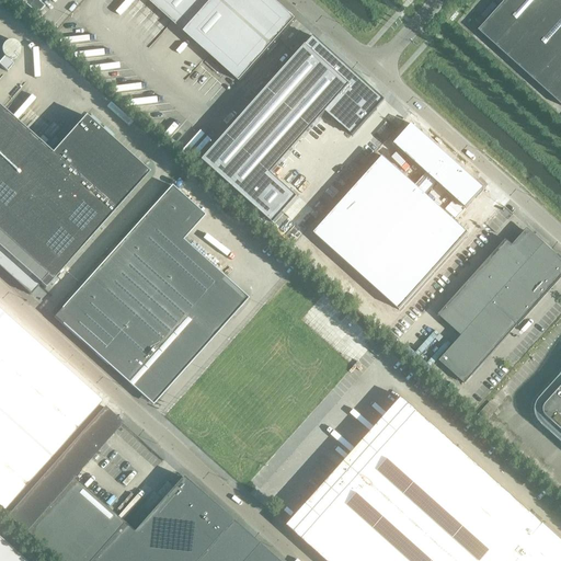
[(19,0),(37,15),(44,8),(38,2),(41,0),(47,0),(49,2),(50,0),(19,0)]
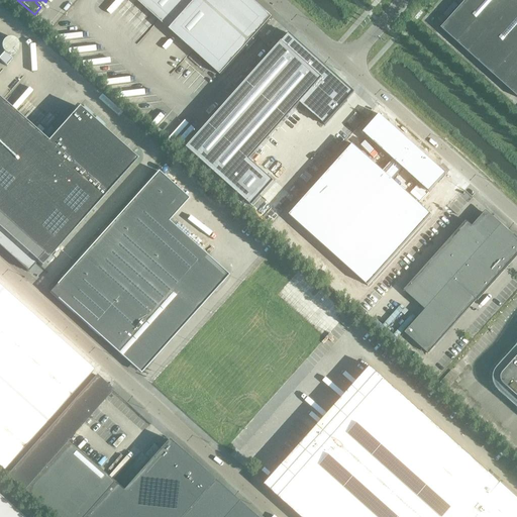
[(251,0),(135,0),(220,76),(273,18),(251,0)]
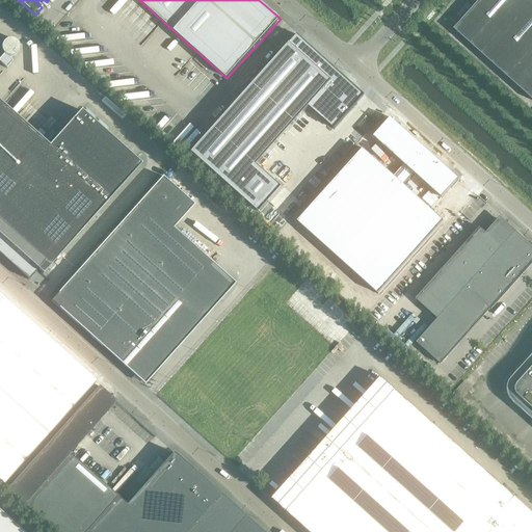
[(531,0),(479,0),(454,29),(515,84),(531,99),(531,0)]
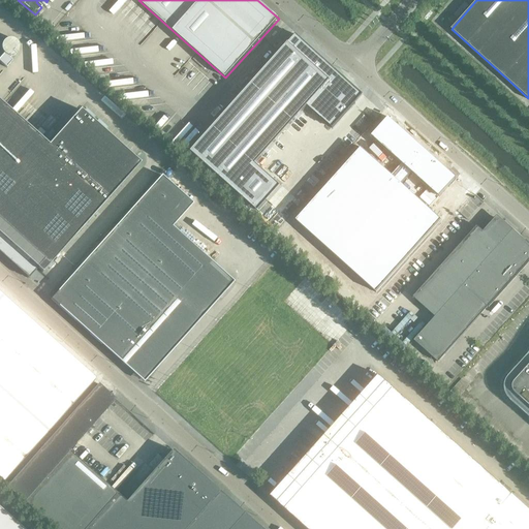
[(449,28),(457,20),(452,14),(444,23),(449,28)]
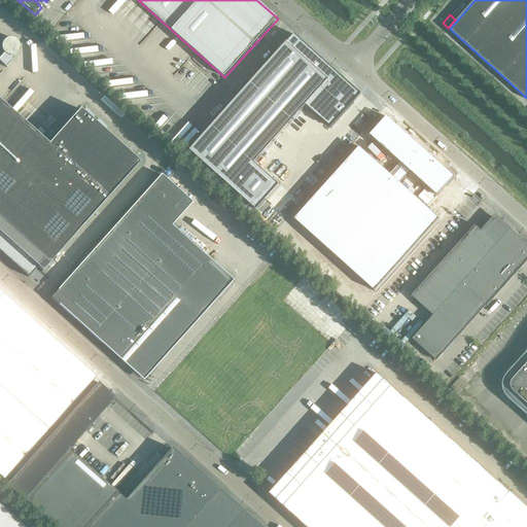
[(354,103),(361,95),(299,38),(294,34),(190,151),(257,211),(280,185),(255,163),(307,106),(331,128),(354,103)]
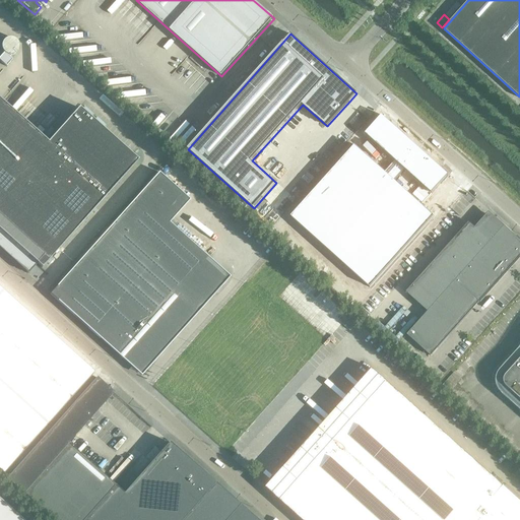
[(12,53),(17,53),(18,38),(3,38),(2,61),(12,61),(12,53)]
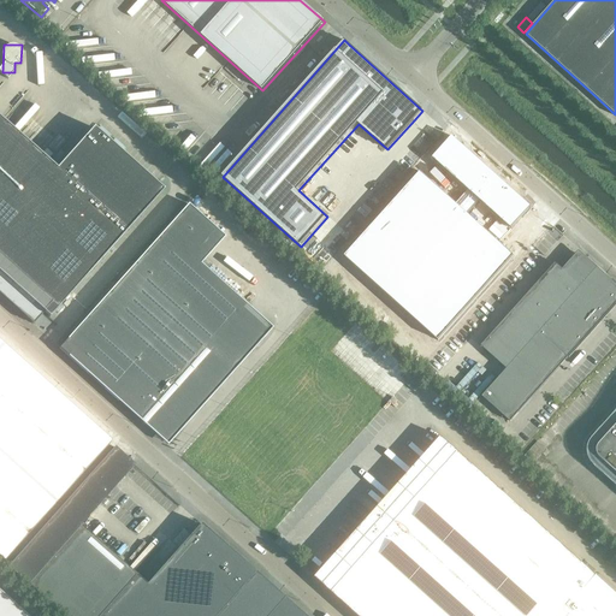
[(0,294),(34,324),(45,313),(49,318),(164,190),(94,128),(57,169),(0,117),(0,294)]
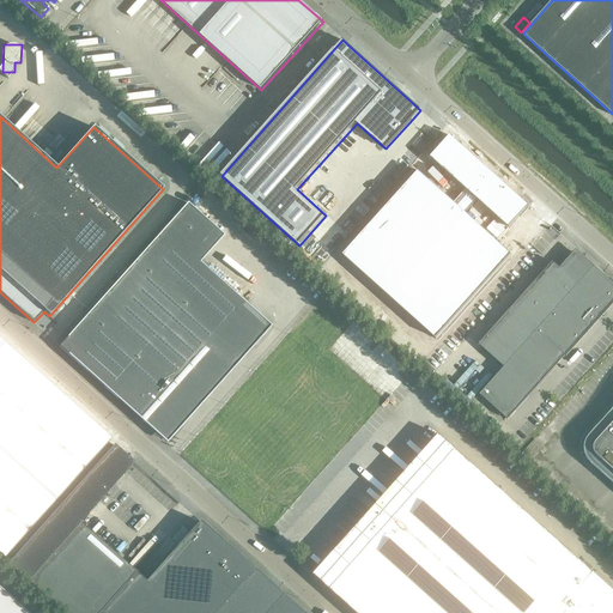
[(418,171),(343,255),(436,339),(513,255),(466,213),(478,200),(509,228),(528,206),(491,173),(484,167),(477,159),(450,135),(431,158),(466,189),(454,202),(418,171)]
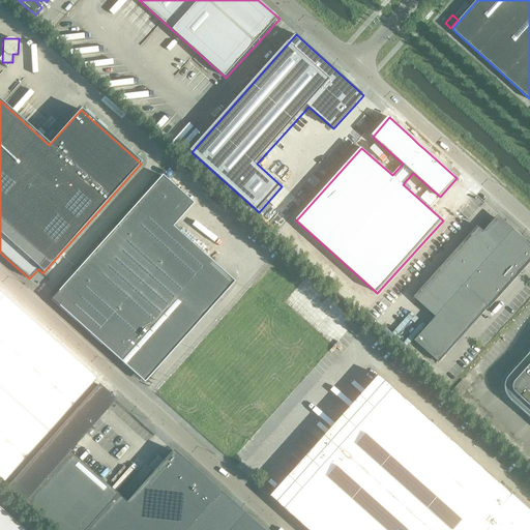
[(121,362),(122,361),(211,262),(165,219),(185,197),(162,175),(51,299),(121,362)]
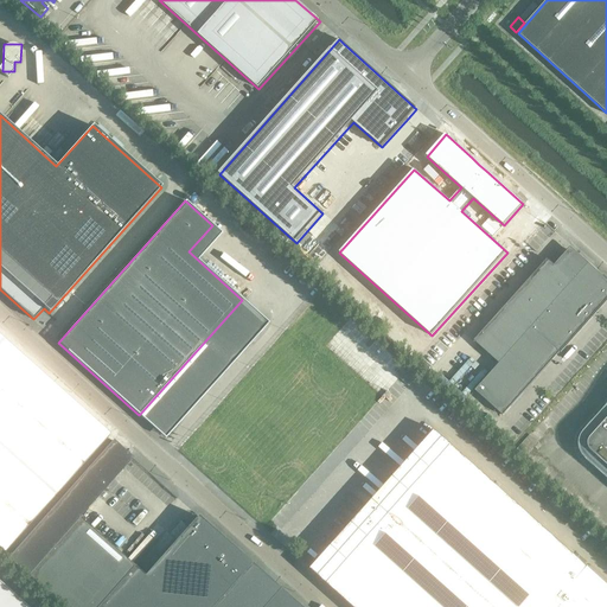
[(503,415),(606,299),(606,280),(577,254),(575,256),(570,253),(557,268),(547,260),(474,342),(499,364),(475,391),(503,415)]
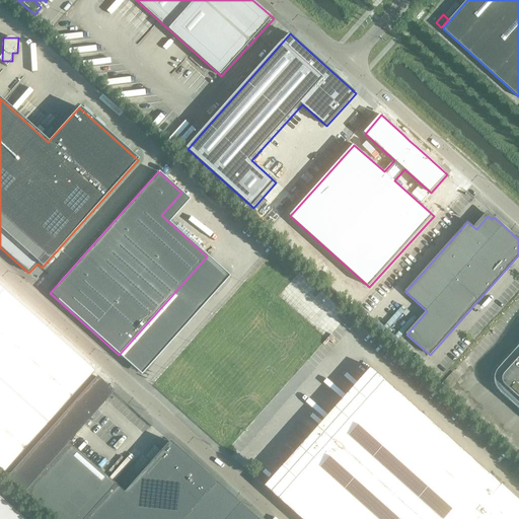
[(168,380),(159,391),(301,518),(497,518),(494,516),(496,514),(493,511),(491,513),(484,507),(503,486),(265,273),(241,299),(216,327),(195,351),(177,370),(168,380)]
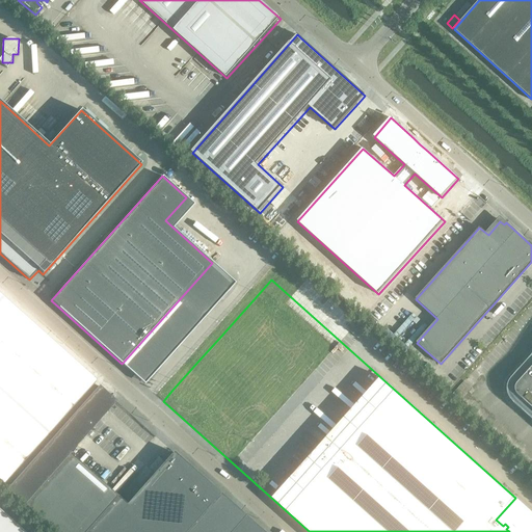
[(0,483),(2,485),(3,486),(95,383),(96,382),(7,303),(0,296),(0,483)]
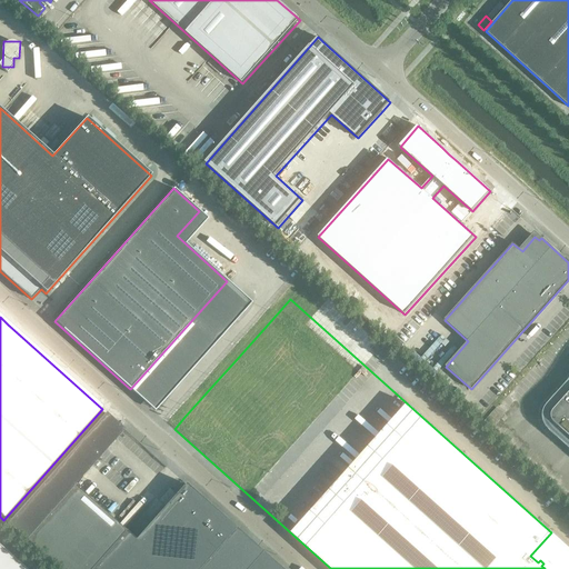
[(568,393),(552,413),(551,417),(552,420),(555,423),(568,436),(568,393)]
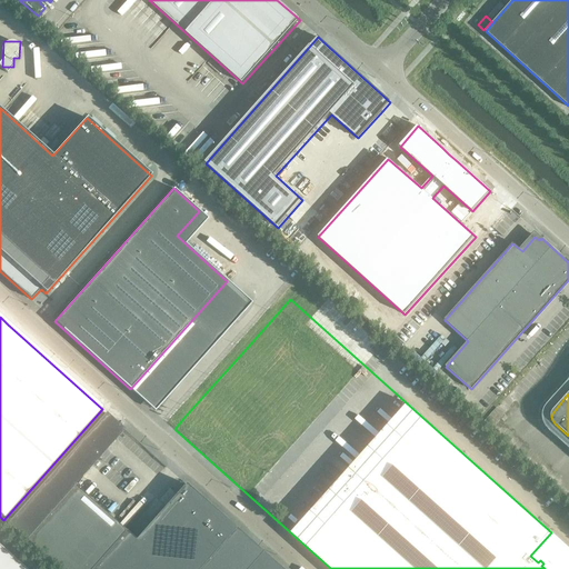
[(230,568),(252,543),(245,537),(186,485),(185,483),(166,506),(136,540),(75,486),(125,430),(106,413),(7,525),(16,532),(57,568),(230,568)]
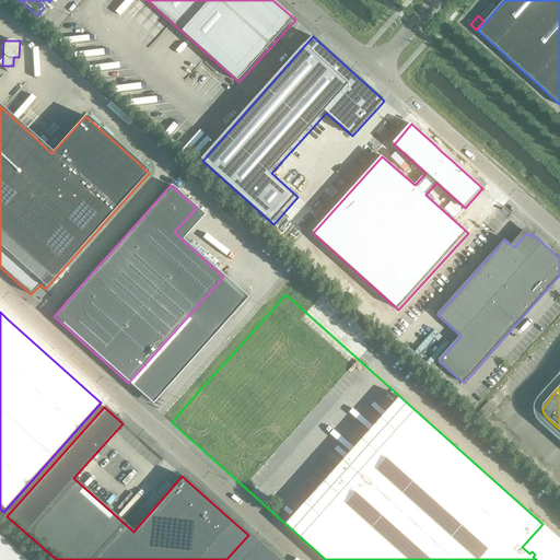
[(127,523),(135,528),(173,486),(165,479),(127,523)]
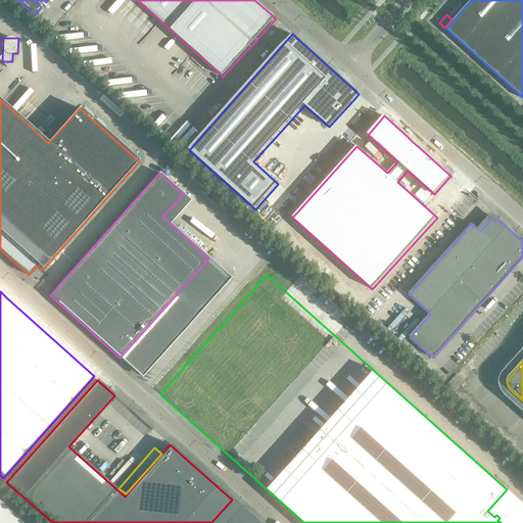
[(211,522),(257,522),(232,500),(211,522)]
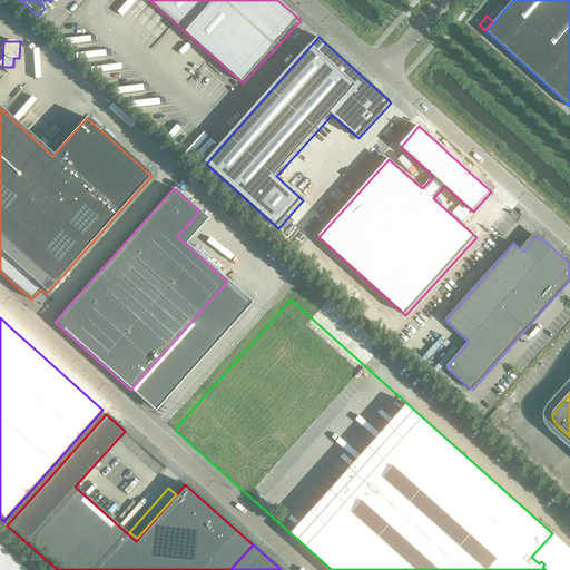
[(0,569),(23,569),(0,548),(0,569)]
